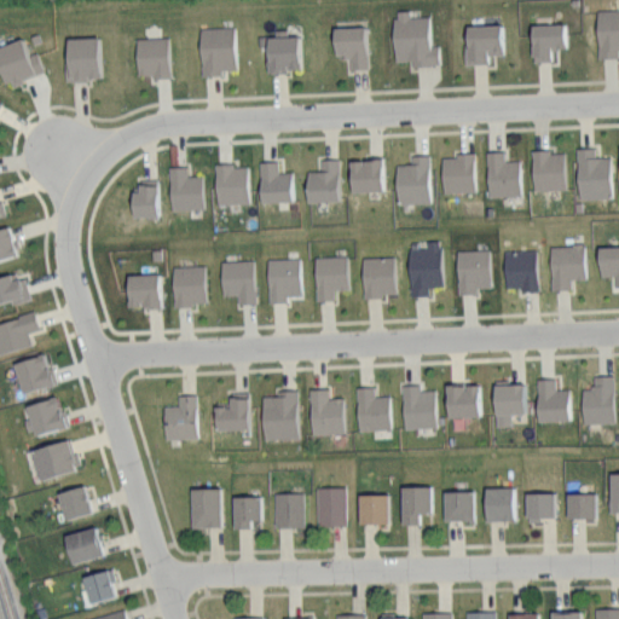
[(427,16),(408,16),(408,9),(392,10),(393,59),(410,59),(410,64),(438,63),(437,44),(428,44),(427,16)]
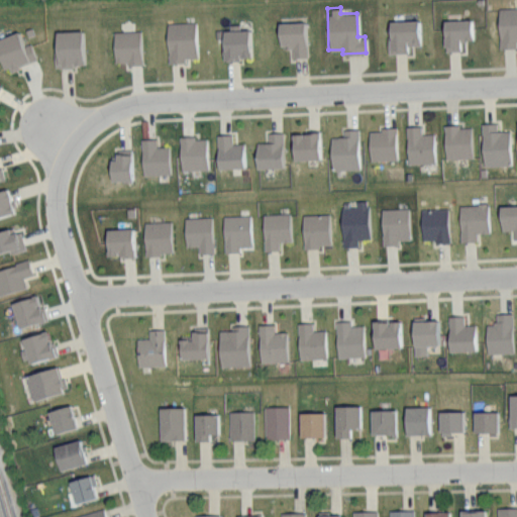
[(516,7),(497,8),(499,47),(516,47),(516,40),(516,39),(516,7)]
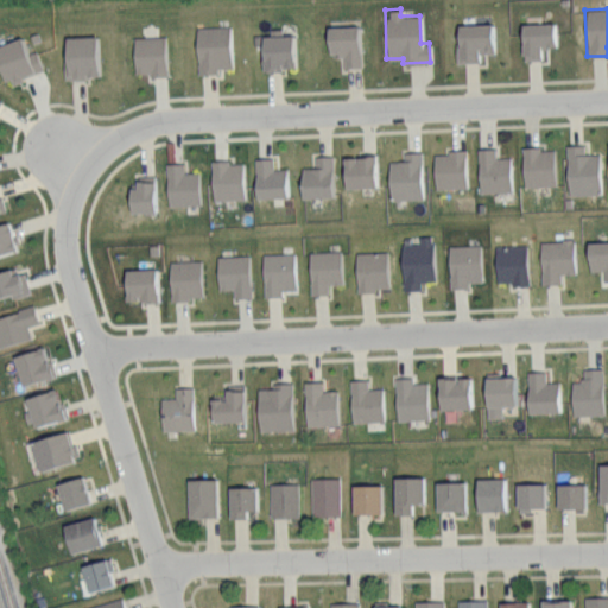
[(477,62),(477,52),(492,52),(491,23),(457,24),(458,62),(477,62)]
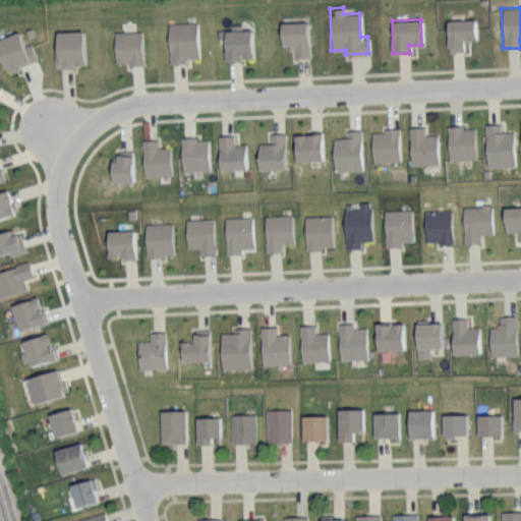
[(446,19),(447,51),(463,51),(462,40),(475,40),(475,19),(446,19)]
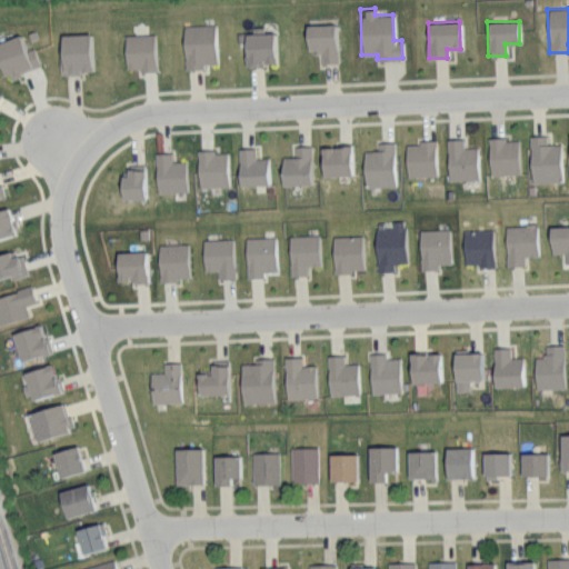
[(182,25),(183,69),(202,68),(202,63),(215,62),(215,23),(182,25)]
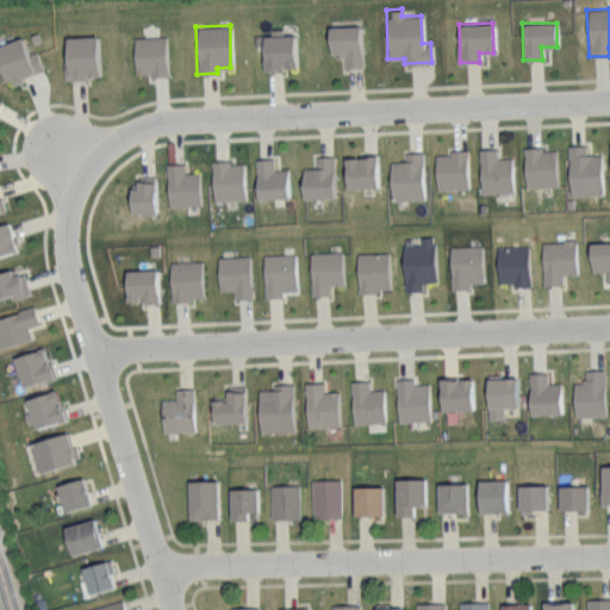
[(359,25),(328,26),(329,55),(344,54),(344,68),(360,67),(359,25)]
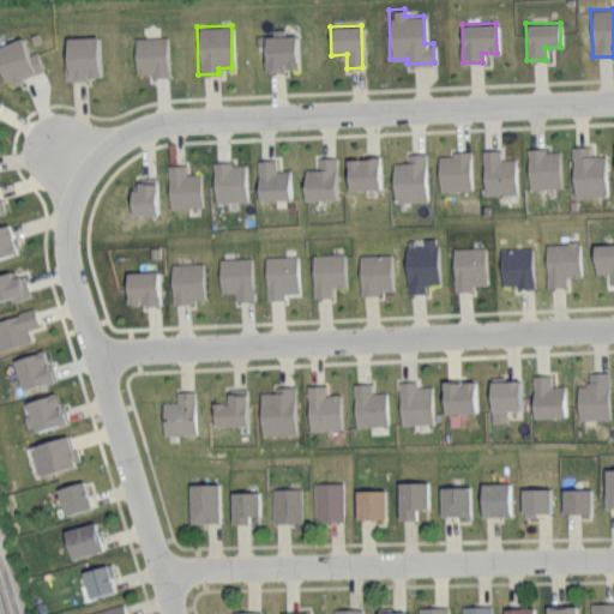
[(283,31),(263,31),(264,70),(298,68),(296,34),(284,35),(283,31)]
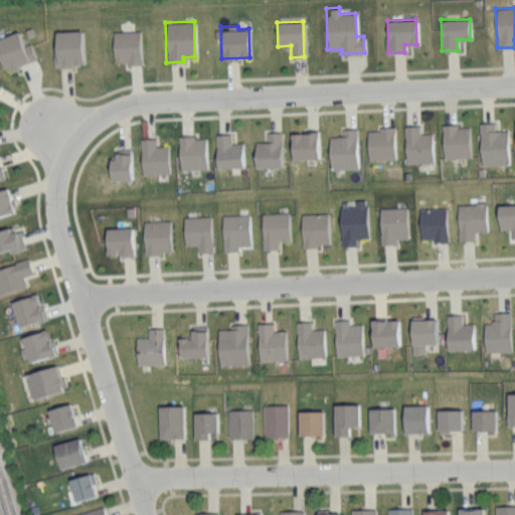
[(30,42),(23,44),(19,30),(0,35),(0,58),(3,69),(35,60),(30,42)]
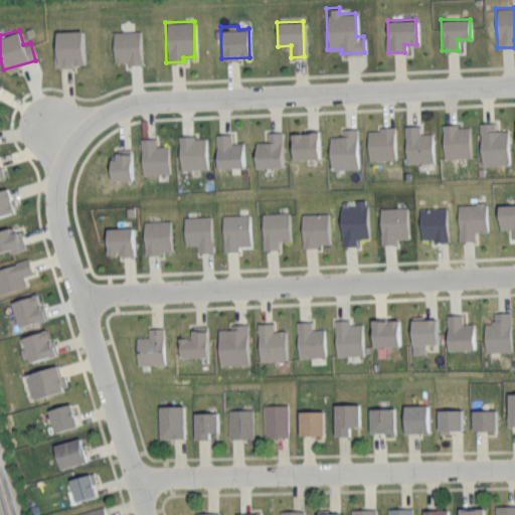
[(53,30),(54,66),(83,65),(82,30),(53,30)]
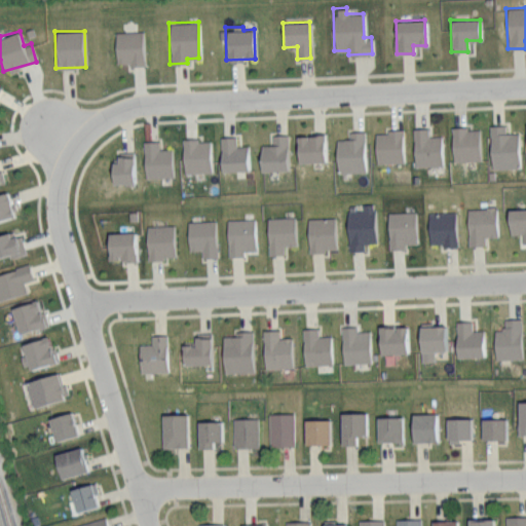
[(142,31),(114,31),(115,65),(143,64),(142,31)]
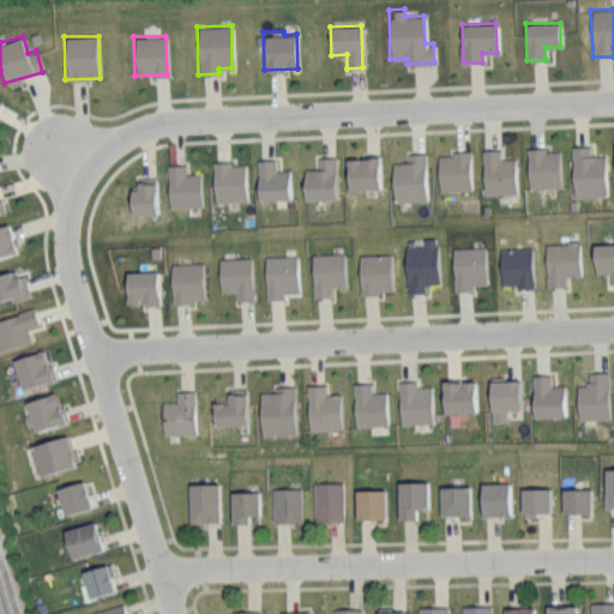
[(603,155),(589,155),(589,145),(571,146),(572,197),(605,197),(603,155)]
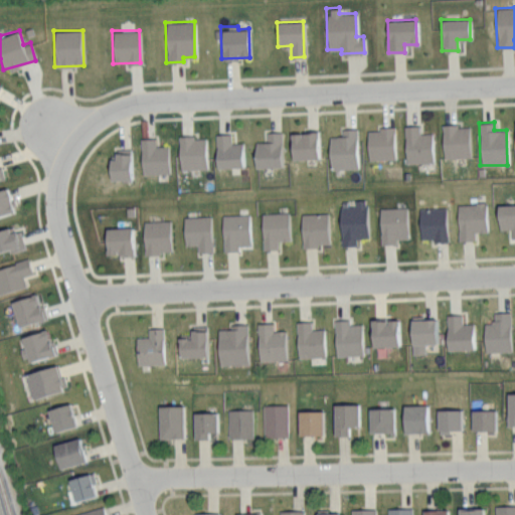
[(419,125),(404,126),(405,163),(432,162),(432,133),(419,133),(419,125)]
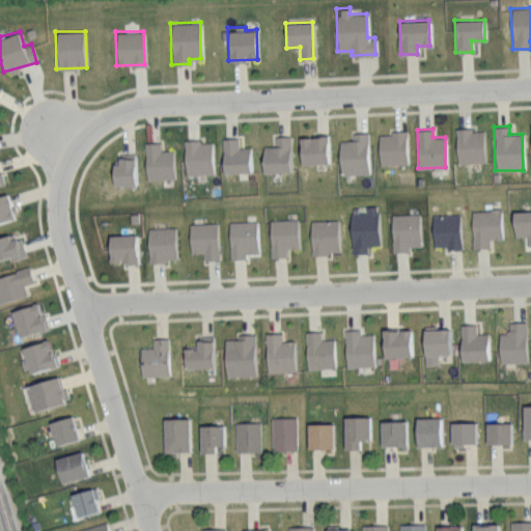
[(483,129),(456,129),(456,163),(483,162),(483,129)]
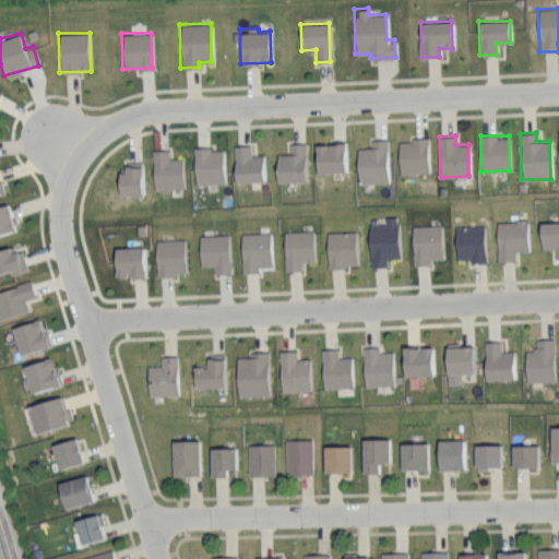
[(399,140),(400,174),(429,173),(428,139),(399,140)]
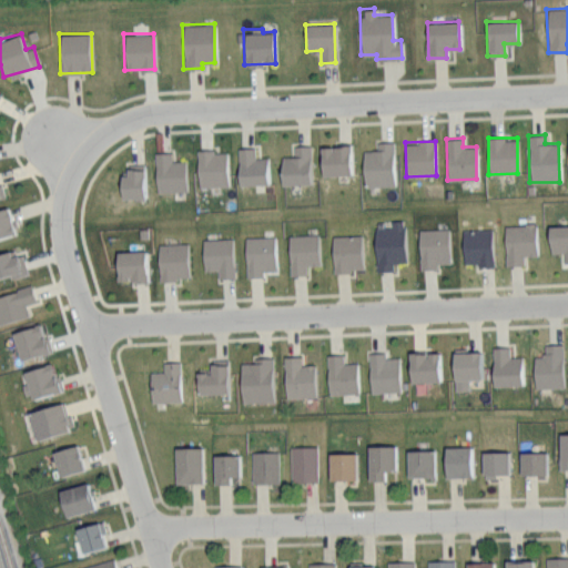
[(393,142),(376,142),(376,150),(363,150),(364,186),(394,185),(393,142)]
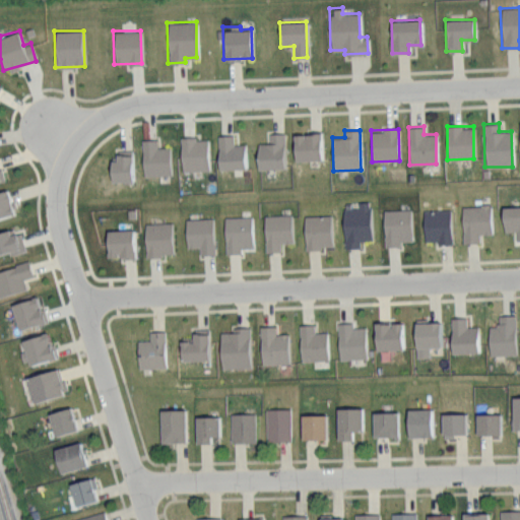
[(283,132),(269,133),(269,142),(257,143),(257,169),(284,168),(283,132)]
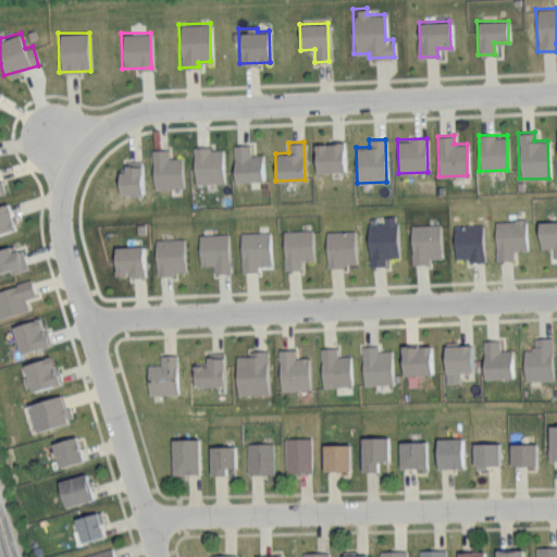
[(345,171),(345,143),(314,143),(316,172),(345,171)]
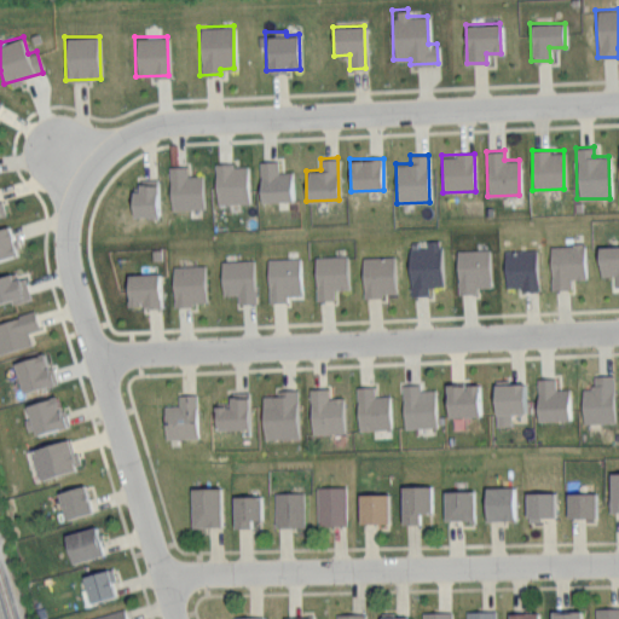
[(277,172),(277,161),(259,161),(260,201),(293,201),(291,171),(277,172)]
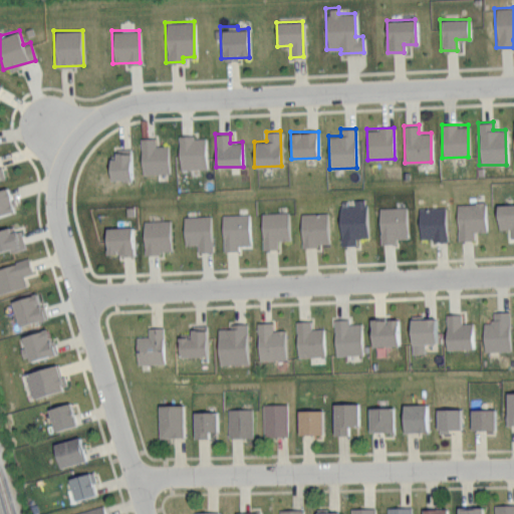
[(205,136),(178,137),(179,169),(205,169),(205,136)]
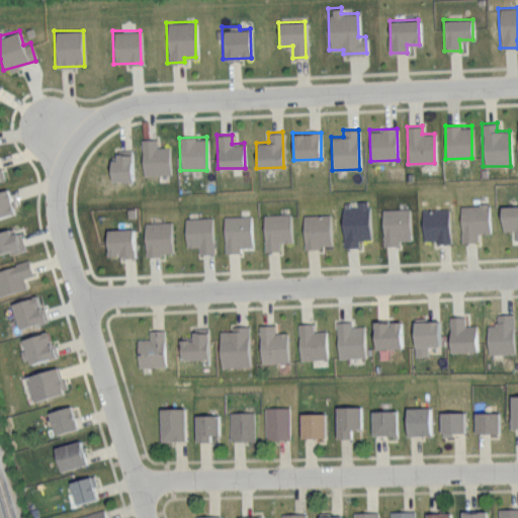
[(142,174),(169,173),(168,146),(156,146),(156,138),(141,139),(142,174)]
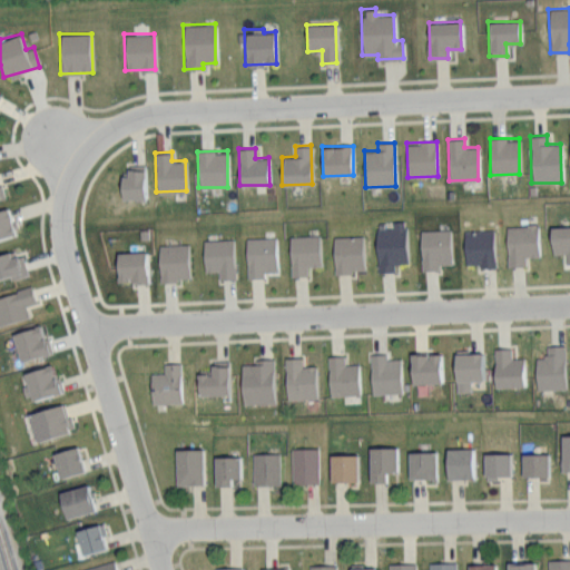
[(145,164),(128,164),(128,176),(120,175),(120,199),(144,199),(145,164)]
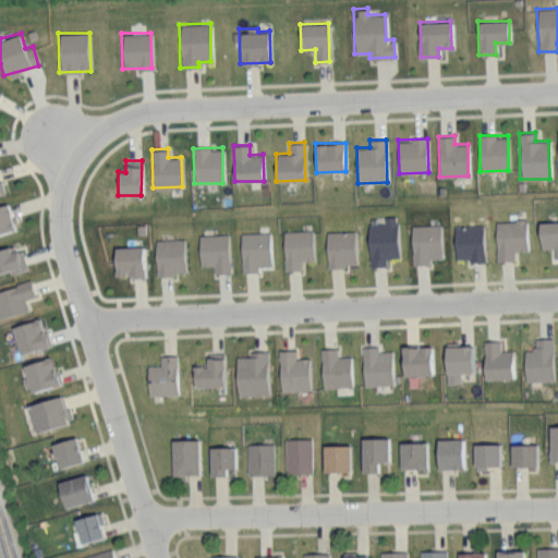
[(0,205),(0,232),(13,230),(8,204),(0,205)]
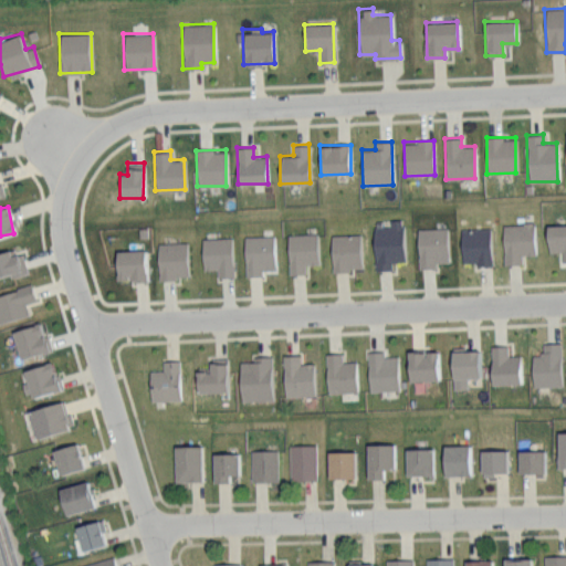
[(374,227),(375,270),(391,270),(390,261),(404,261),(402,219),(389,219),(389,226),(374,227)]
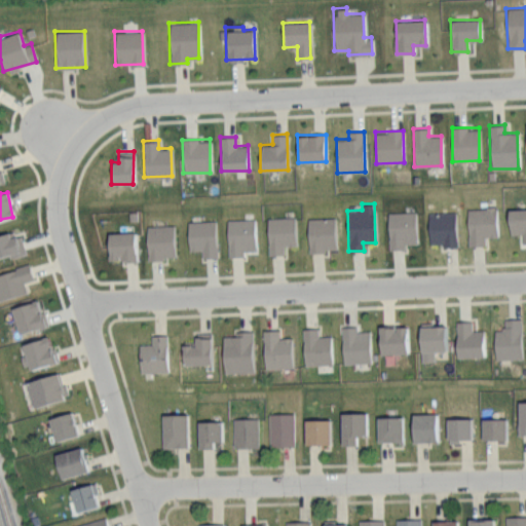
[(467,246),(485,246),(485,237),(495,236),(495,208),(466,208),(467,246)]
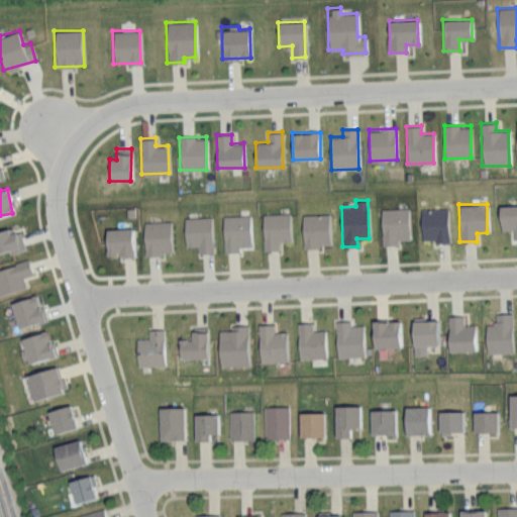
[(516,204),(499,205),(500,230),(512,229),(512,238),(516,238),(516,204)]
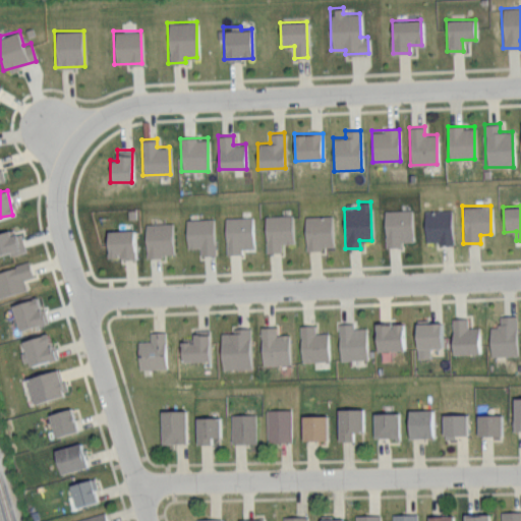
[(410,209),(384,210),(385,246),(400,246),(400,241),(411,240),(410,209)]
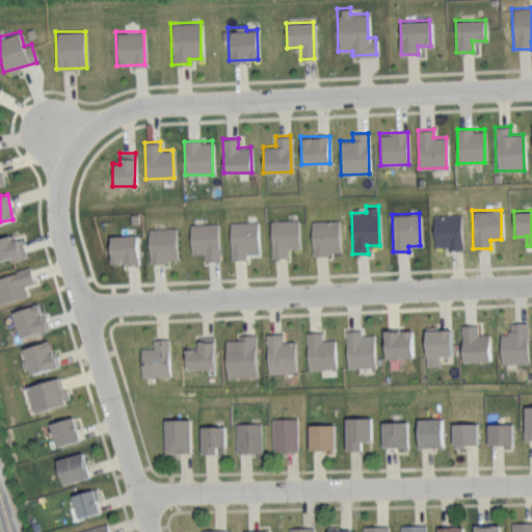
[(432,214),(433,248),(460,247),(460,214),(432,214)]
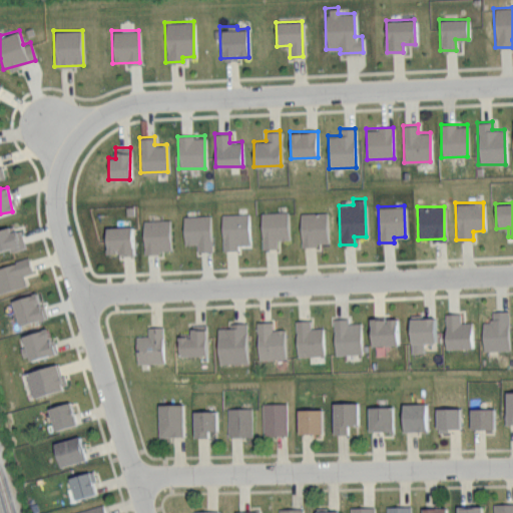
[(260,211),(262,247),(276,247),(276,239),(288,238),(287,210),(260,211)]
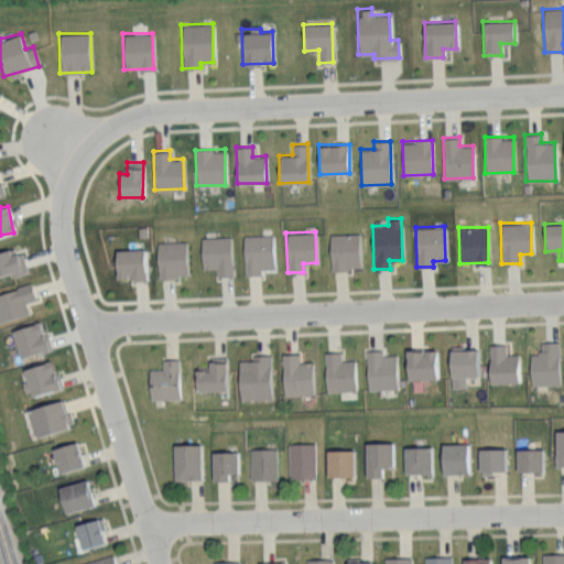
[(358,232),(329,234),(329,269),(359,269),(358,232)]
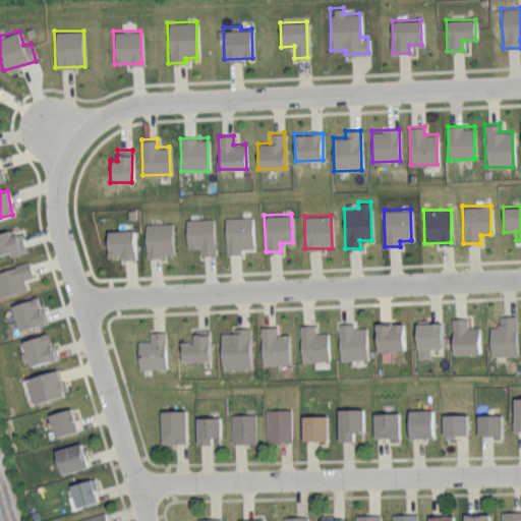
[(226,253),(241,253),(241,248),(252,247),(252,216),(225,217),(226,253)]
